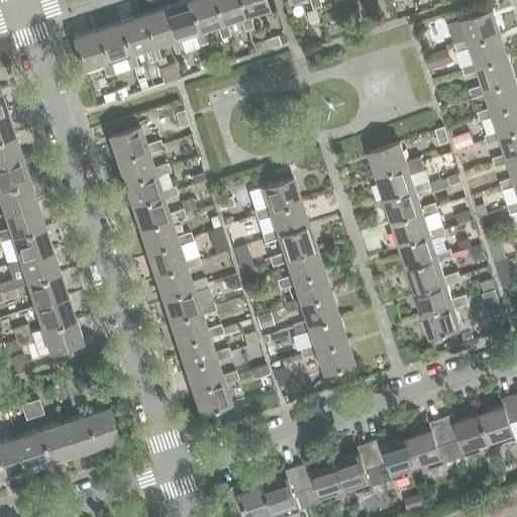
[(197,42),(201,41),(187,0),(180,0),(164,6),(178,49),(183,47),(178,34),(192,29),(197,42)]
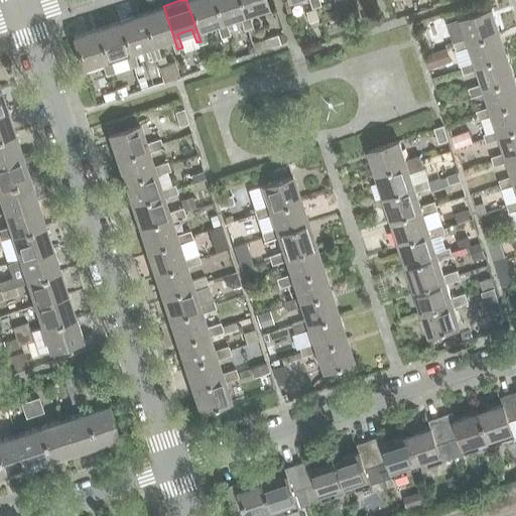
[(219,35),(224,34),(212,0),(186,0),(201,41),(205,40),(201,27),(215,22),(219,35)]
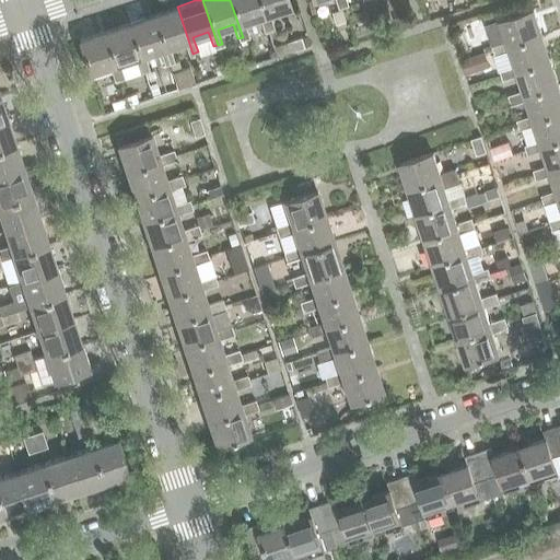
[(263,31),(268,28),(258,0),(230,0),(243,37),(247,35),(243,21),(257,16),(263,31)]
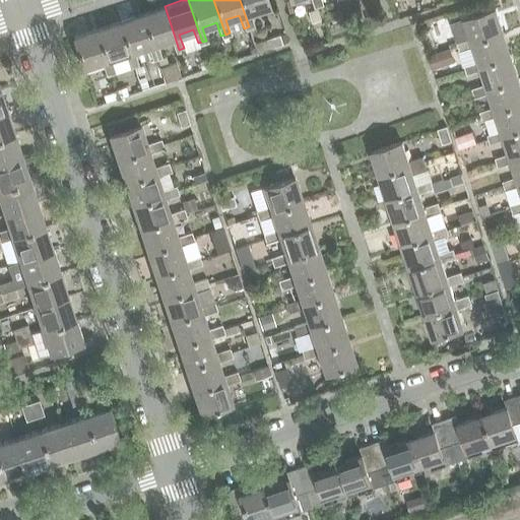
[(240,0),(249,26),(253,25),(249,12),(268,5),(266,0),(240,0)]
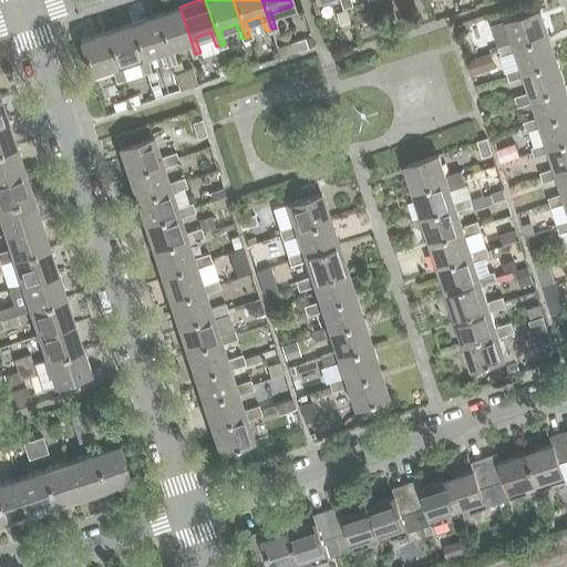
[(189,55),(195,54),(179,7),(154,14),(169,62),(175,61),(169,45),(185,41),(189,55)]
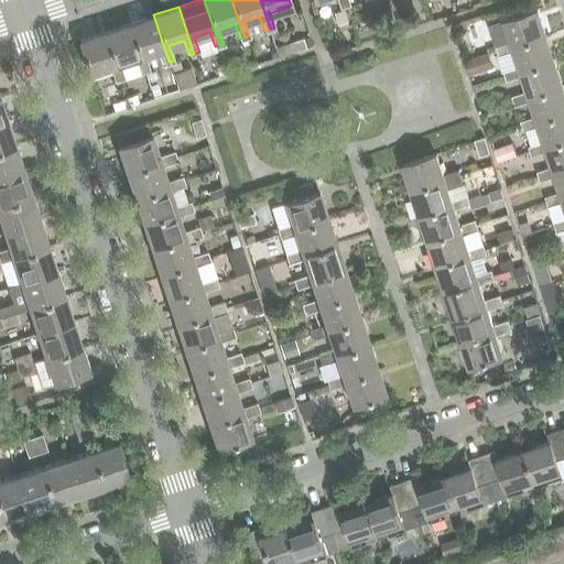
[(501,20),(509,42),(510,46),(544,35),(535,9),(501,20)]
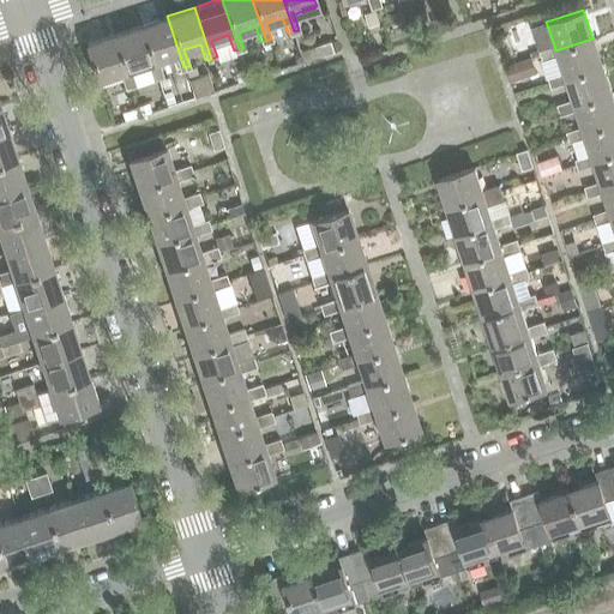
[(379,24),(373,11),(363,14),(368,28),(379,24)]
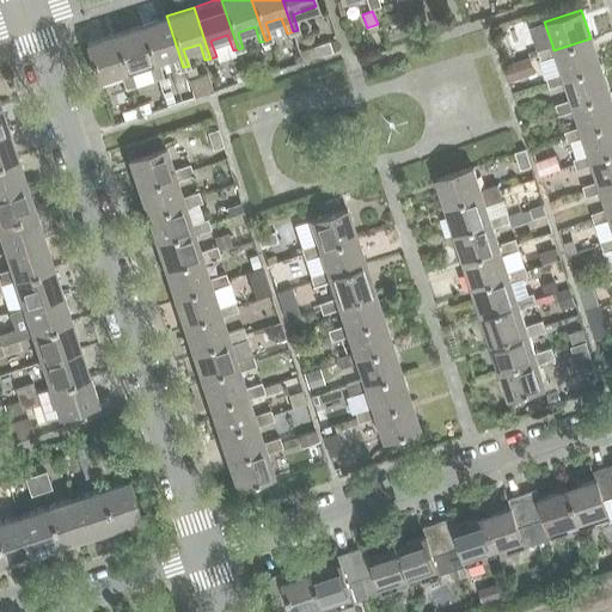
[(178,69),(183,67),(166,16),(139,25),(155,77),(161,74),(155,59),(172,53),(178,69)]
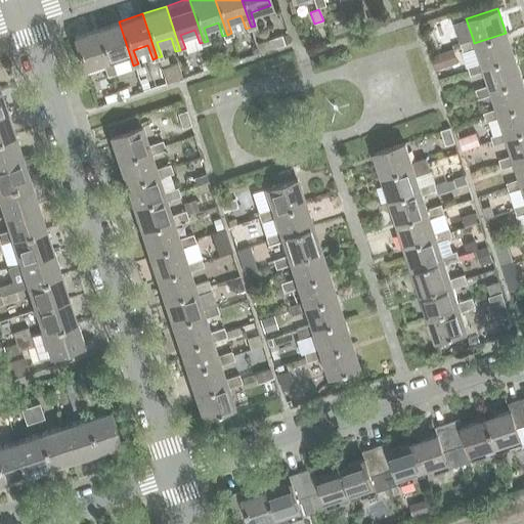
[(368,31),(380,27),(377,18),(365,23),(368,31)]
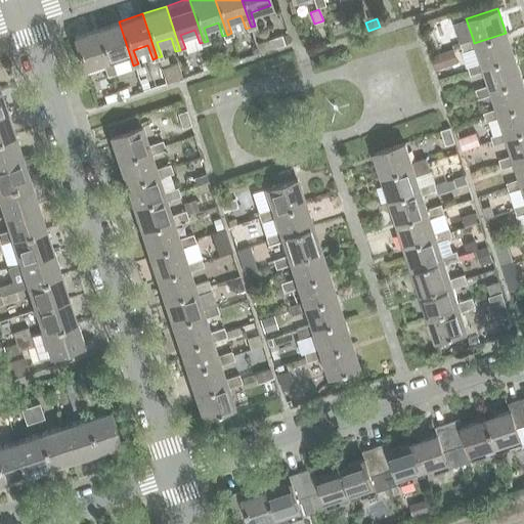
[(95,29),(111,73),(115,72),(111,57),(124,53),(129,67),(133,66),(119,22),(95,29)]
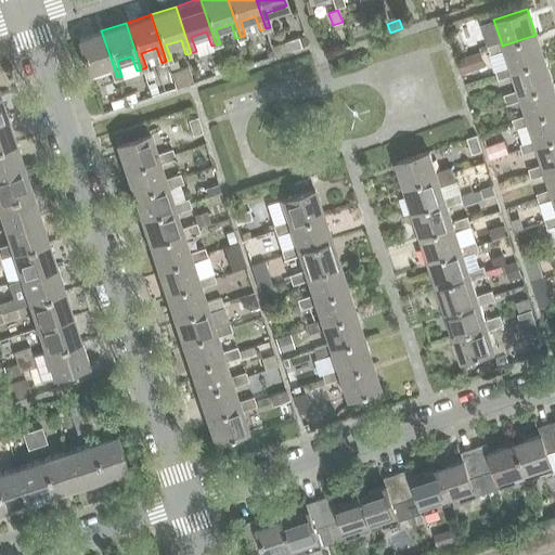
[(112,79),(117,77),(101,30),(76,39),(87,72),(106,64),(112,79)]
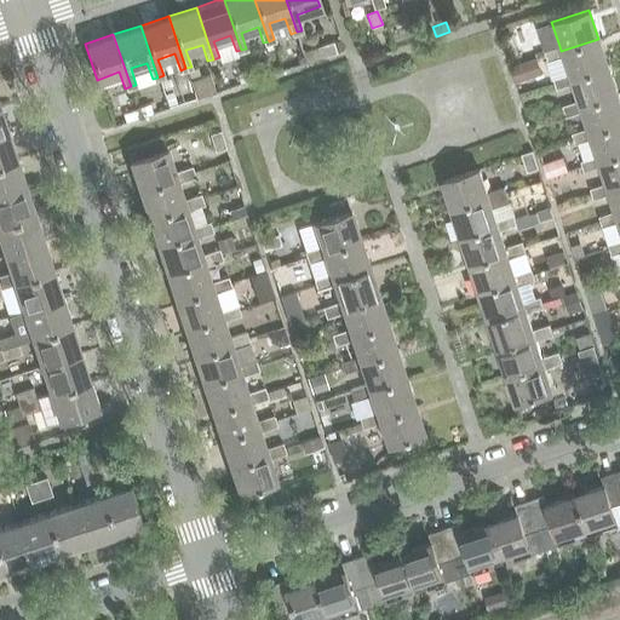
[(506,56),(517,52),(512,36),(501,39),(506,56)]
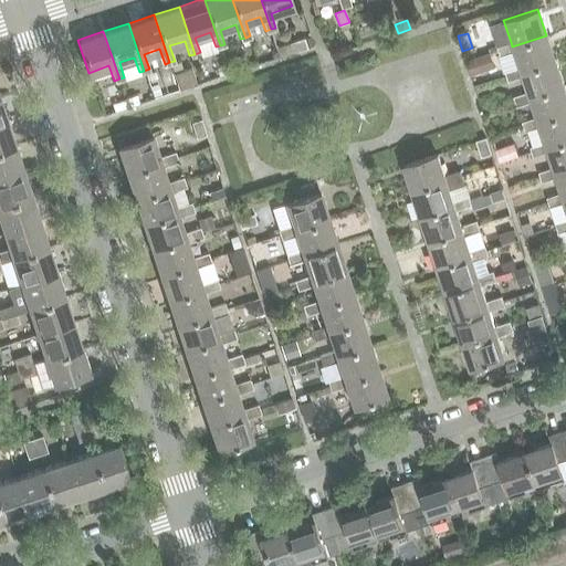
[(512,46),(511,42),(495,46),(499,56),(514,52),(519,66),(521,72),(554,60),(546,35),(512,46)]
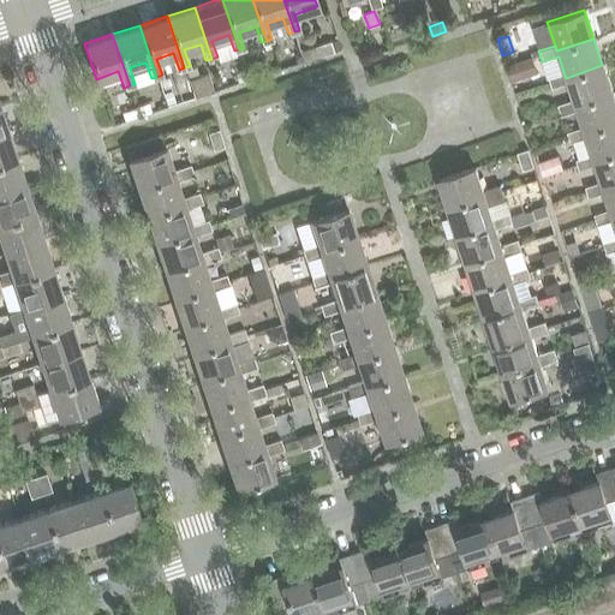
[(299,52),(303,63),(333,53),(329,42),(299,52)]
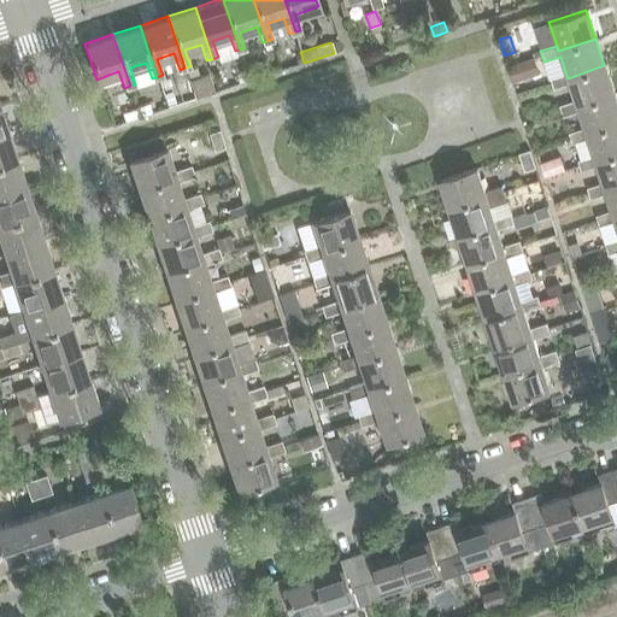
[(521,63),(506,66),(512,83),(526,78),(521,63)]
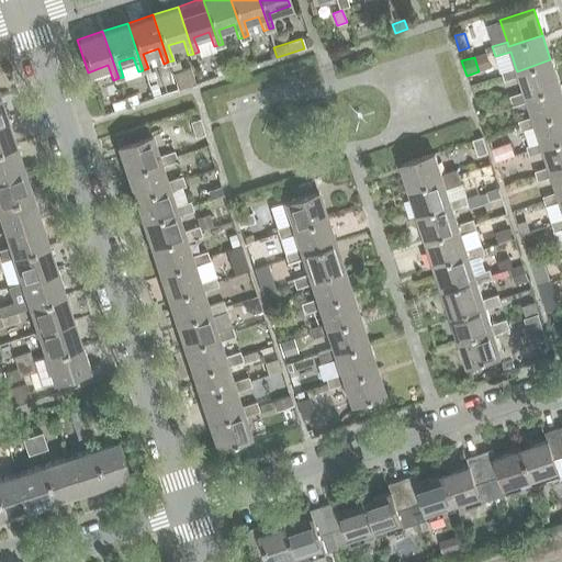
[(517,71),(515,66),(499,71),(503,81),(518,76),(524,91),(525,96),(559,85),(550,59),(517,71)]
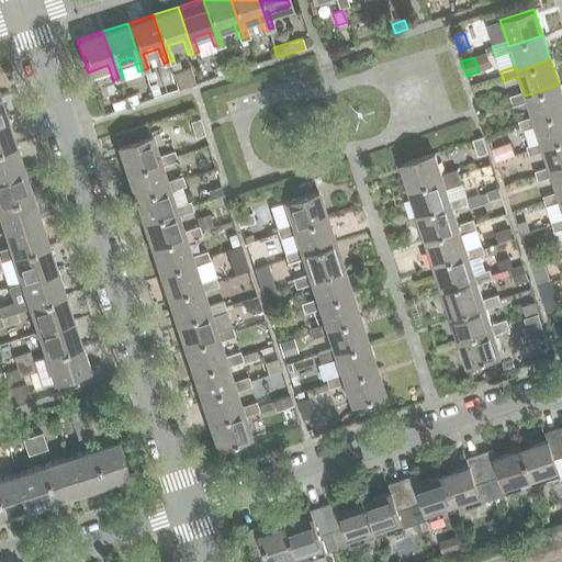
[(165,93),(177,89),(172,74),(170,65),(157,69),(165,93)]
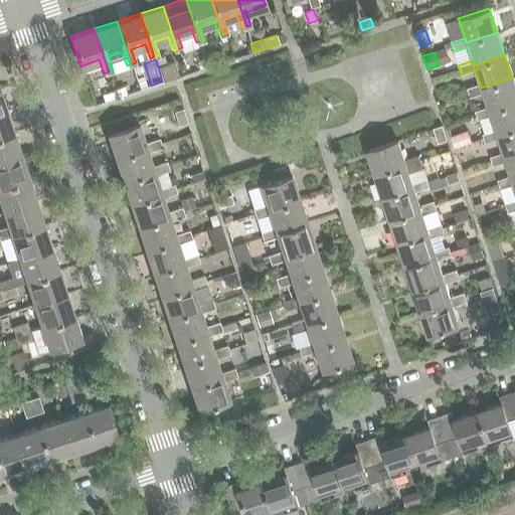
[(196,62),(199,70),(208,66),(206,59),(196,62)]
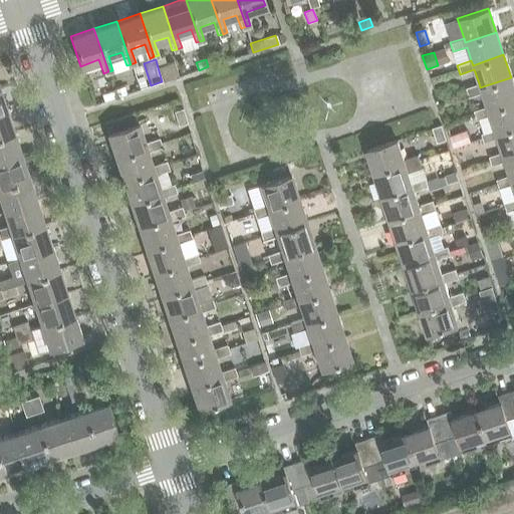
[(158,67),(162,81),(178,77),(174,62),(158,67)]
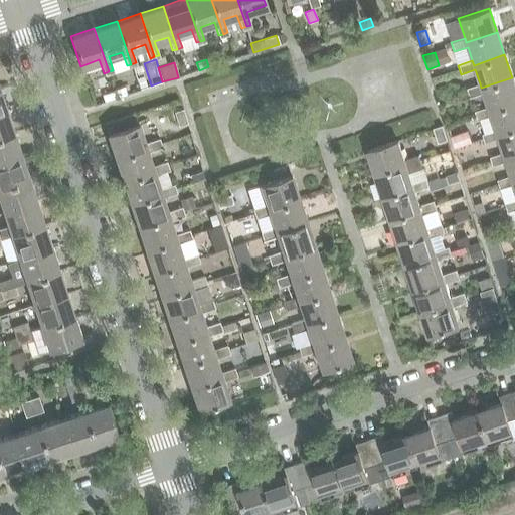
[(481,88),(480,83),(466,89),(469,98),(483,93),(487,107),(489,111),(514,102),(514,88),(512,77),(481,88)]
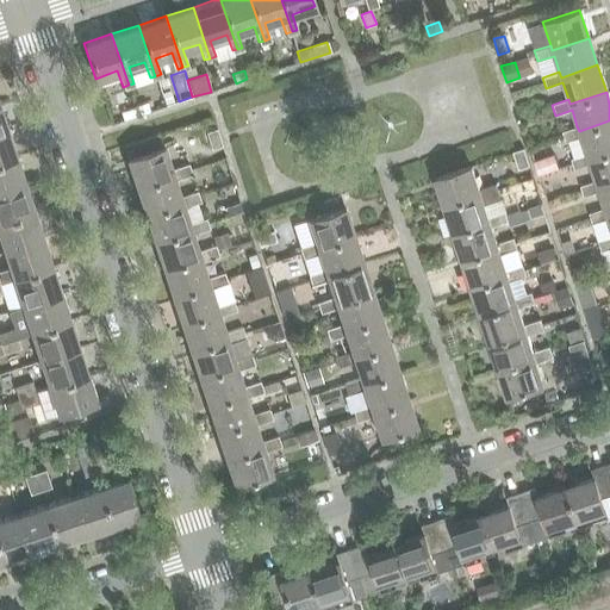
[(136,106),(139,116),(150,111),(147,103),(136,106)]
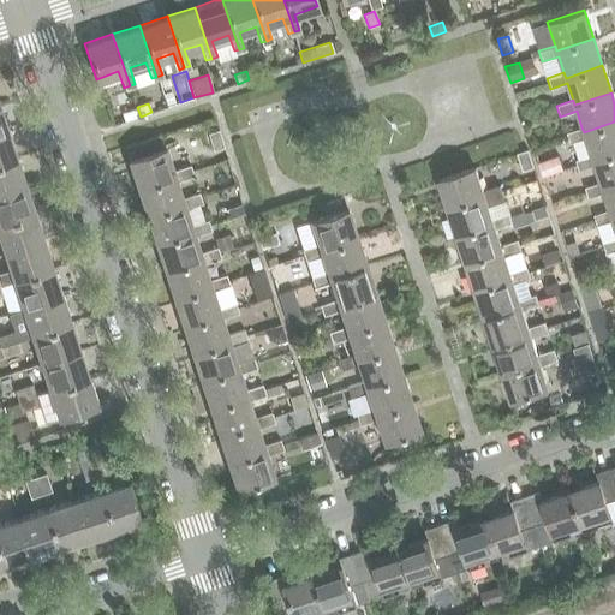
[(121,114),(124,121),(138,118),(136,109),(121,114)]
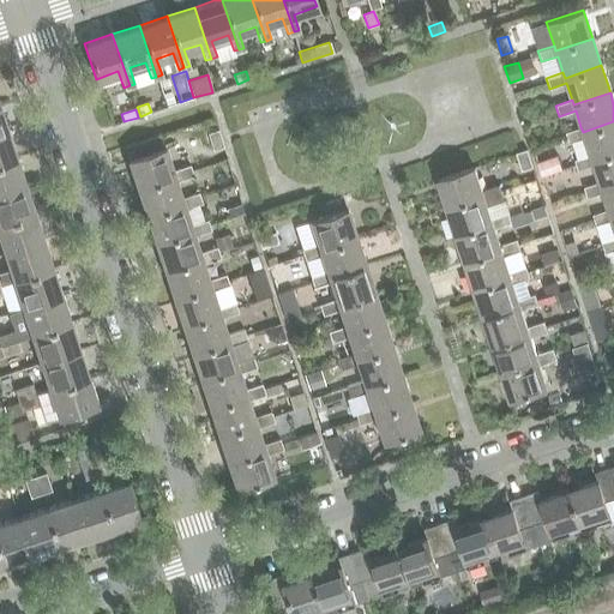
[(613,121),(583,132),(581,127),(564,133),(567,143),(584,138),(590,155),(591,160),(613,151),(613,121)]
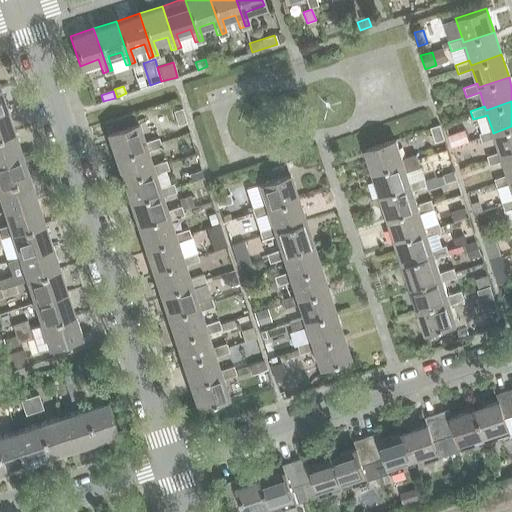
[(0,135),(12,132),(5,109),(0,110),(0,135)]
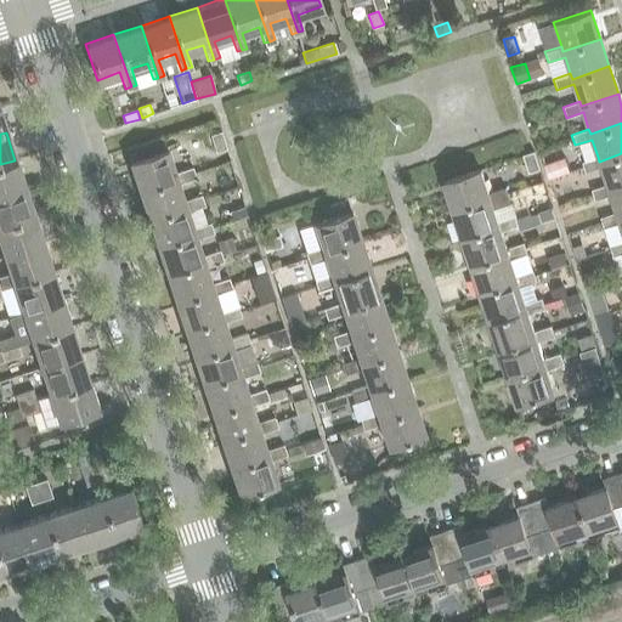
[(227,150),(221,133),(210,136),(215,153),(227,150)]
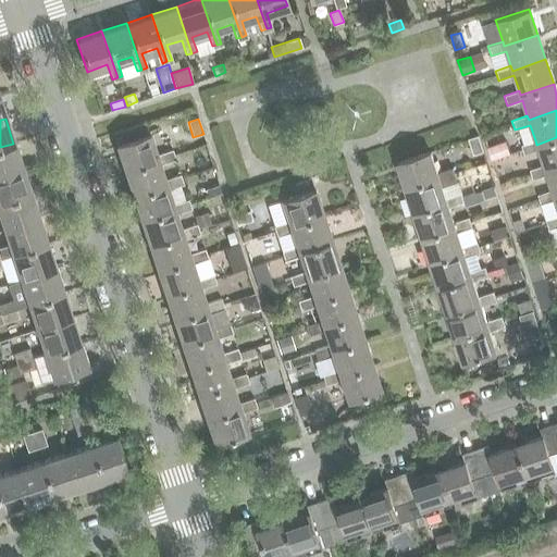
[(115,145),(124,170),(157,159),(156,155),(148,134),(115,145)]
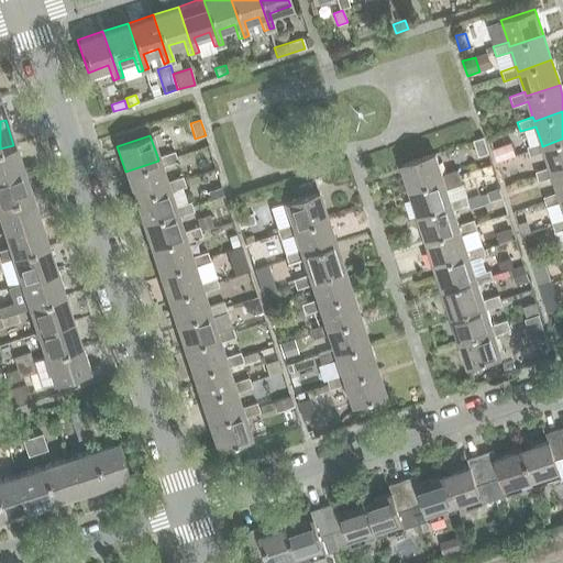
[(488,154),(483,138),(473,141),(478,157),(488,154)]
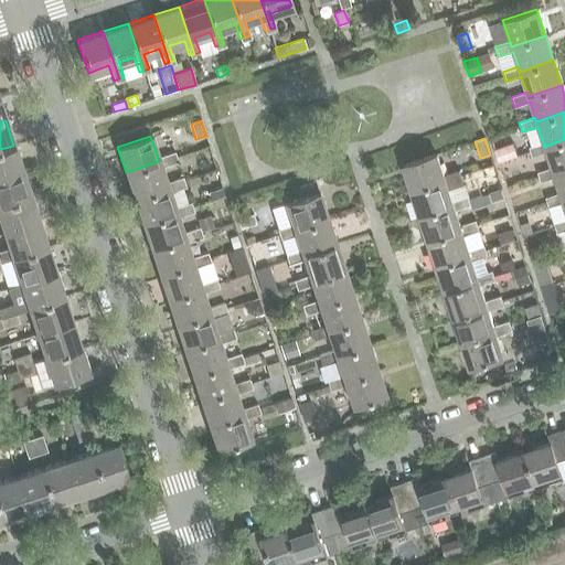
[(564,139),(544,147),(543,142),(528,147),(531,157),(546,152),(551,167),(553,172),(564,167),(564,139)]
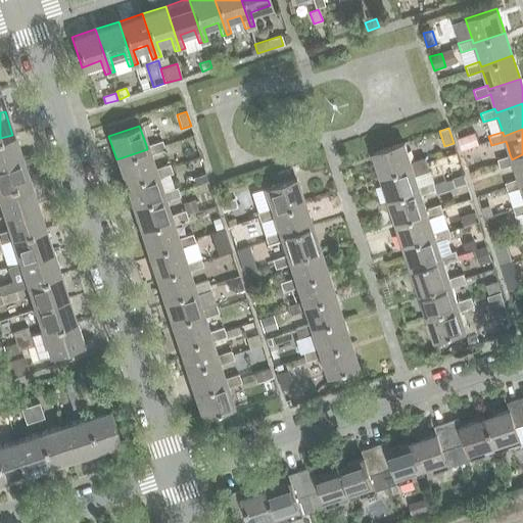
[(0,163),(19,157),(12,135),(0,138),(0,163)]
